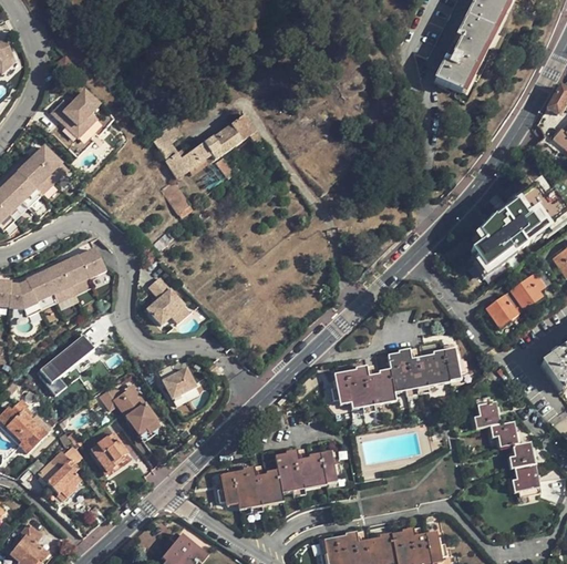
[(440,0),(415,49),(428,57),(456,0),(440,0)]
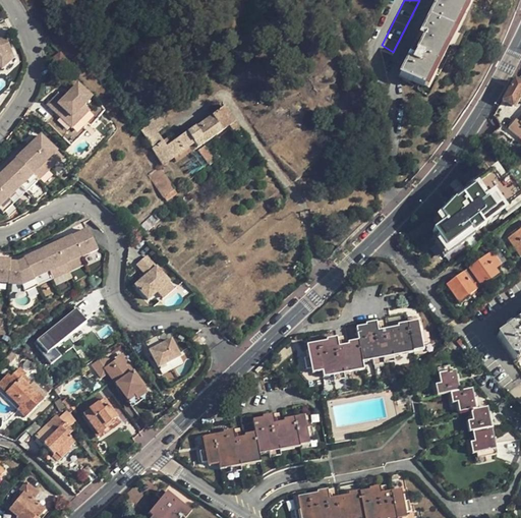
[(441,0),(439,3),(436,1),(420,31),(424,33),(422,37),(413,55),(411,59),(407,57),(399,73),(424,84),(466,0),(441,0)]
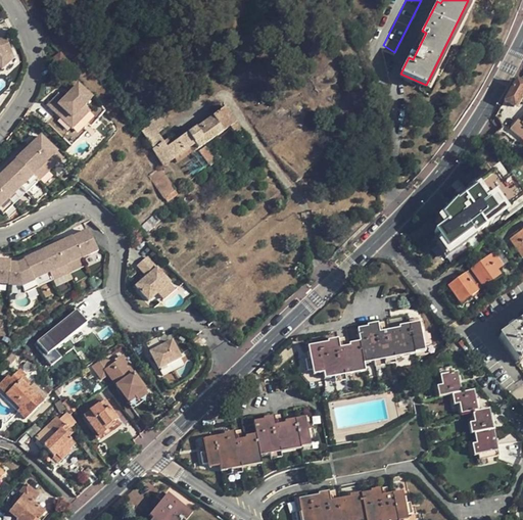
[(0,58),(5,54),(6,55),(14,52),(6,35),(0,36),(0,58)]
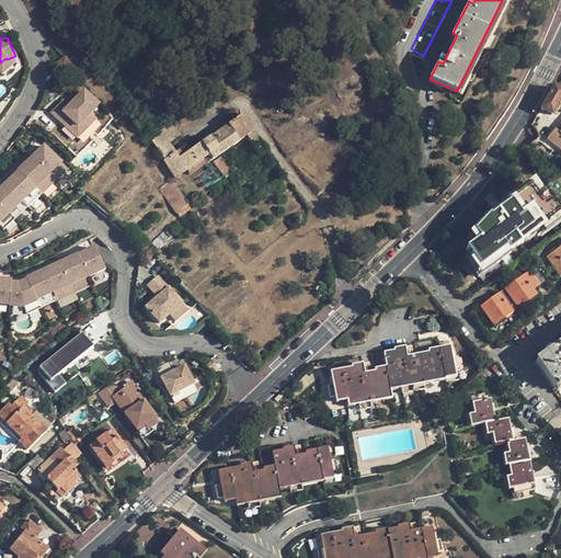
[(141,66),(145,64),(152,59),(155,57),(150,49),(147,52),(145,48),(138,53),(140,56),(136,59),(141,66)]
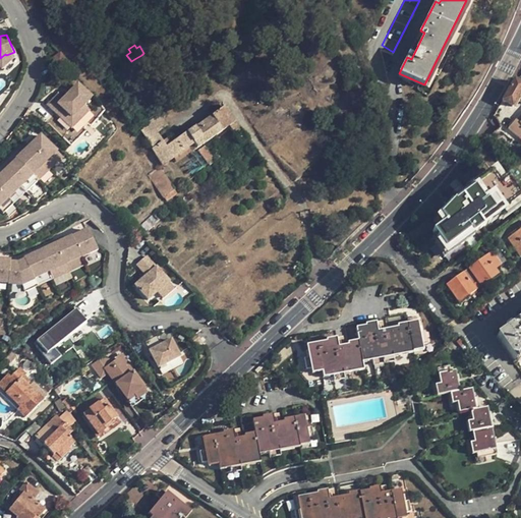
[(264,46),(254,49),(258,59),(267,56),(264,46)]
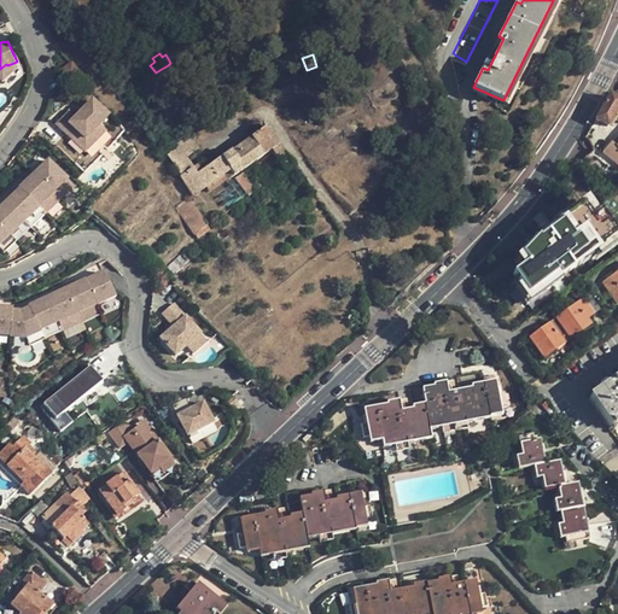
[(71,58),(65,63),(74,74),(80,69),(71,58)]
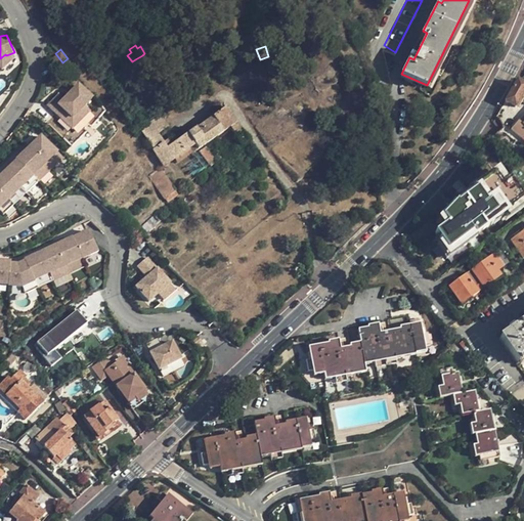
[(55,53),(52,55),(59,66),(62,62),(55,53)]
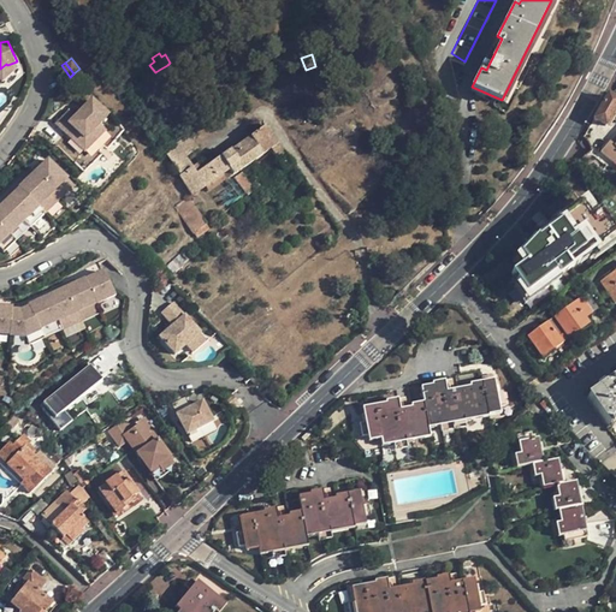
[(6,64),(0,69),(0,81),(12,70),(7,65),(6,64)]
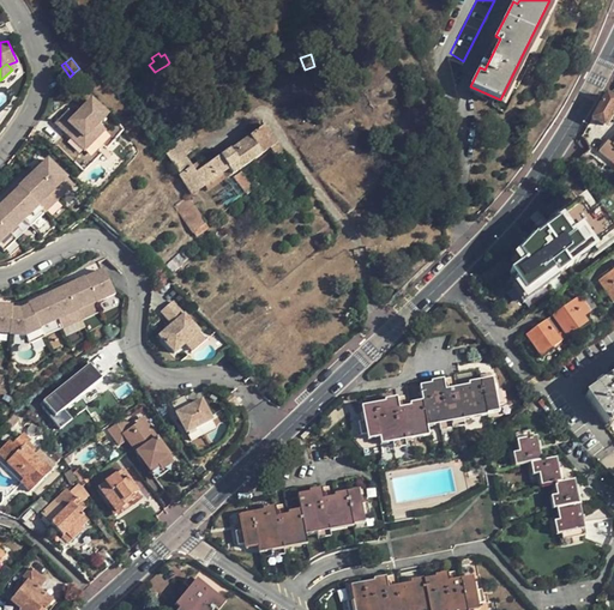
[(613,96),(606,91),(593,115),(603,122),(611,112),(613,113),(613,96)]
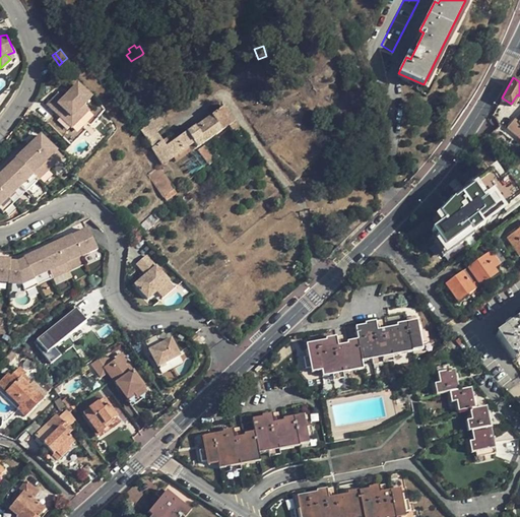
[(58,89),(47,101),(60,115),(65,110),(71,115),(82,104),(90,97),(77,82),(64,95),(58,89)]
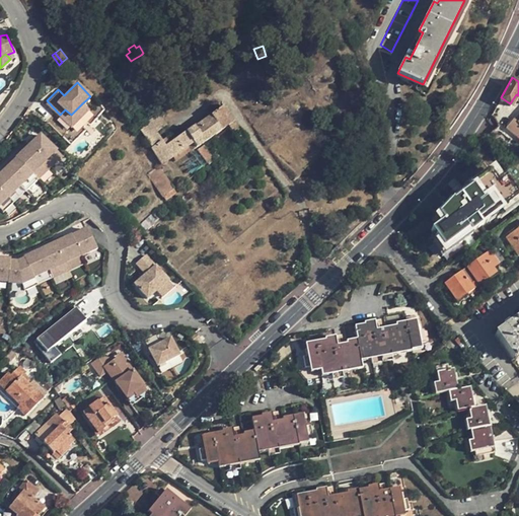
[(65,109),(60,115),(71,125),(87,108),(82,103),(71,115),(65,109)]
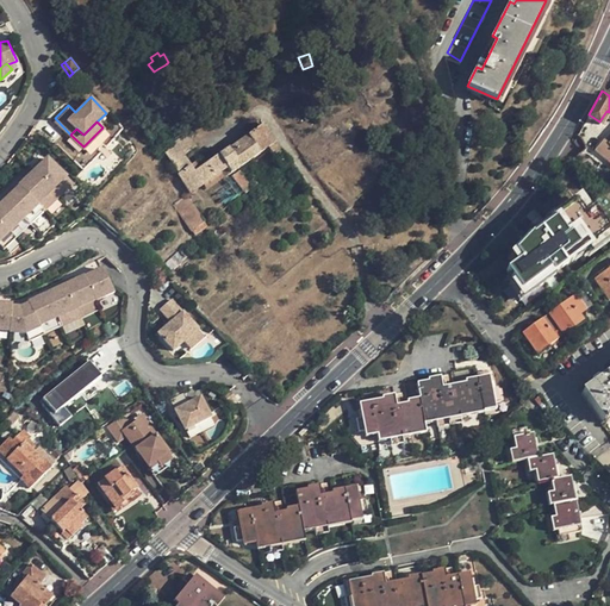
[(191,191),(204,182),(226,166),(231,172),(269,145),(282,164),(290,158),(287,156),(263,123),(194,170),(182,152),(195,144),(191,135),(187,130),(173,139),(172,138),(161,145),(191,191)]
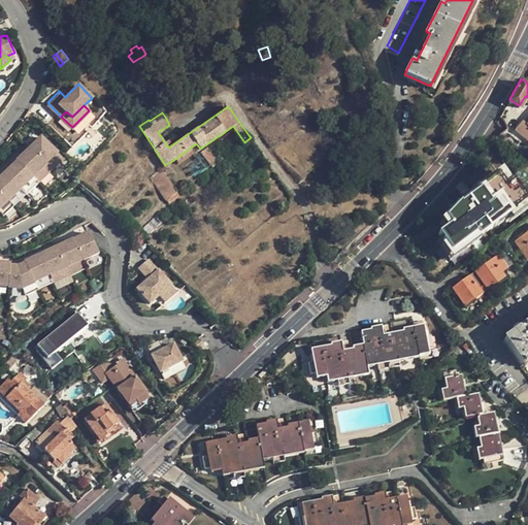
[(172,111),(169,107),(162,112),(165,117),(172,111)]
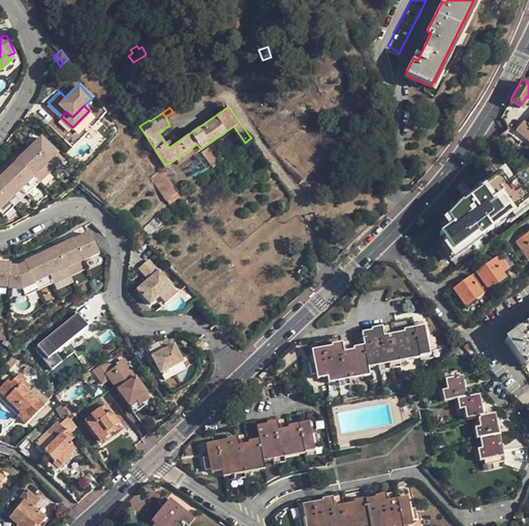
[(331,119),(323,124),(327,129),(335,124),(331,119)]
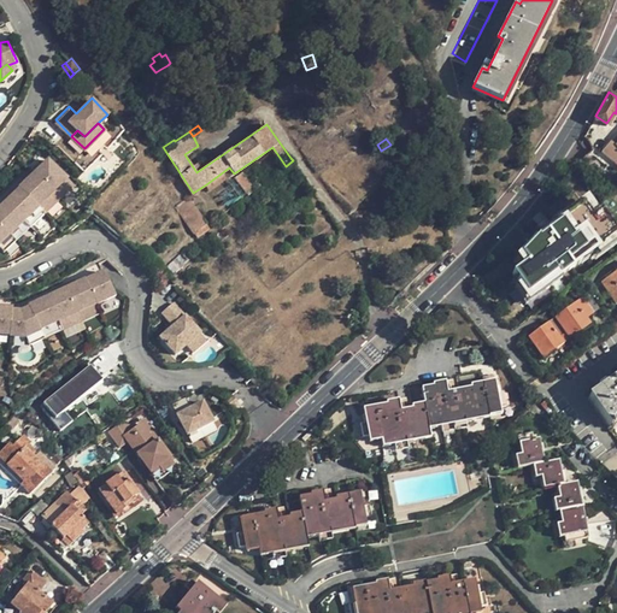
[(616,140),(615,143),(610,140),(603,148),(616,161),(616,140)]
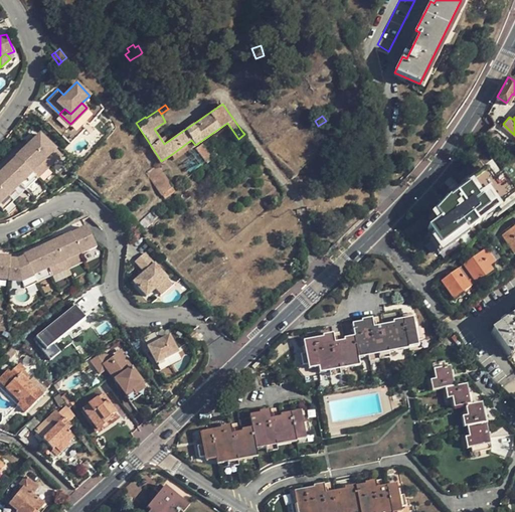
[(35,135),(28,142),(44,158),(56,146),(40,130),(35,135)]
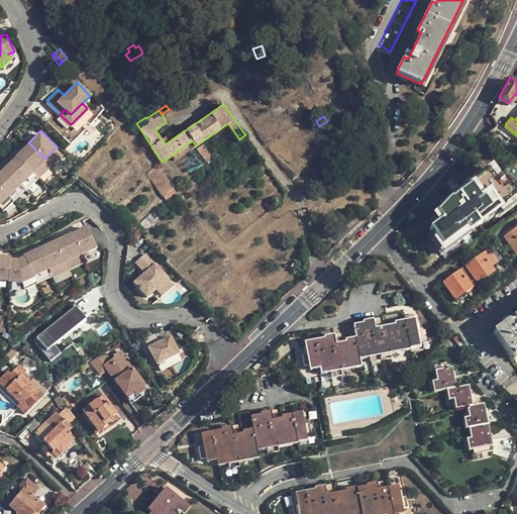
[(33,132),(25,139),(28,142),(35,135),(33,132)]
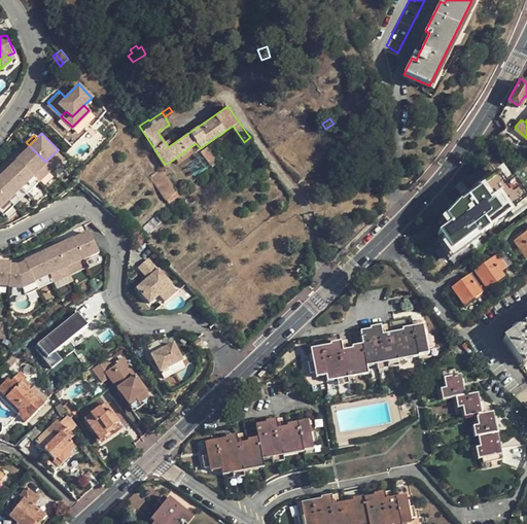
[(26,142),(19,149),(22,151),(29,145),(26,142)]
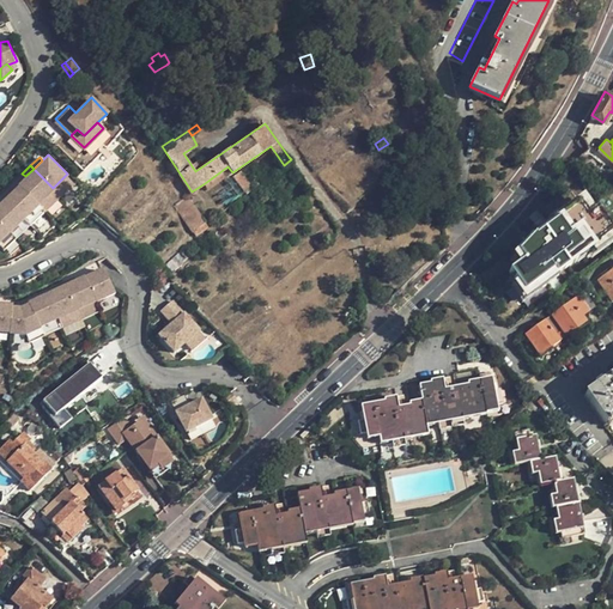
[(228,176),(232,172),(228,166),(205,183),(207,187),(225,175),(228,176)]
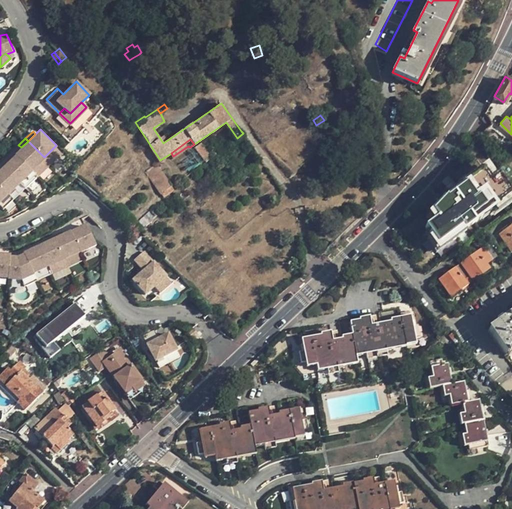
[(21,147),(16,152),(17,153),(31,169),(44,157),(28,141),(21,147)]
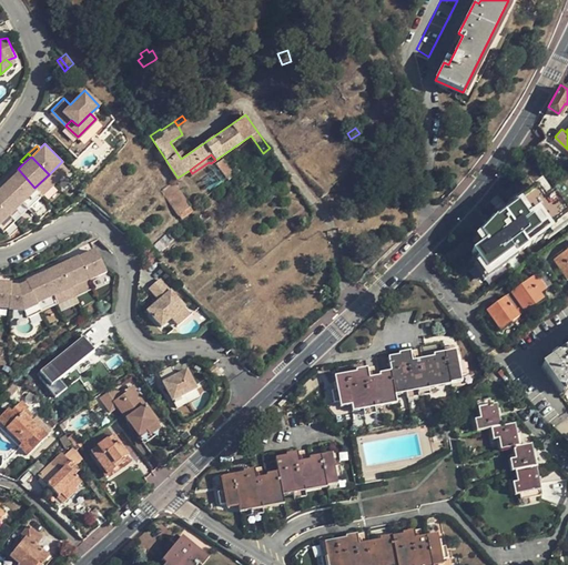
[(216,162),(227,178),(243,167),(240,163),(232,169),(223,158),(216,162)]
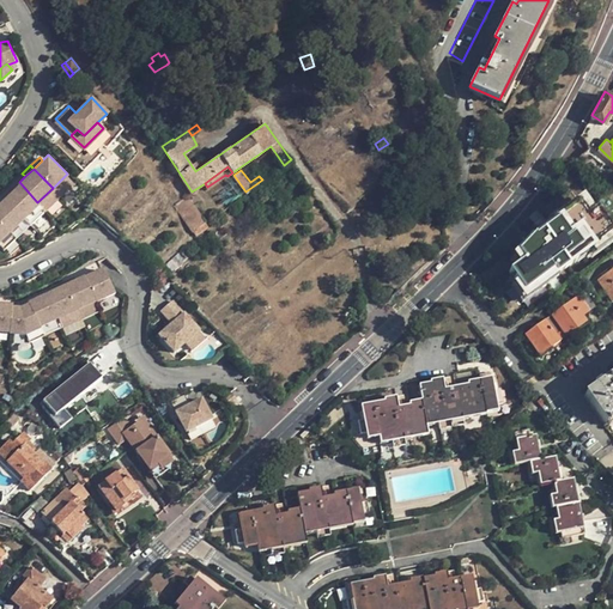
[(67,174),(53,188),(59,194),(74,181),(67,174)]
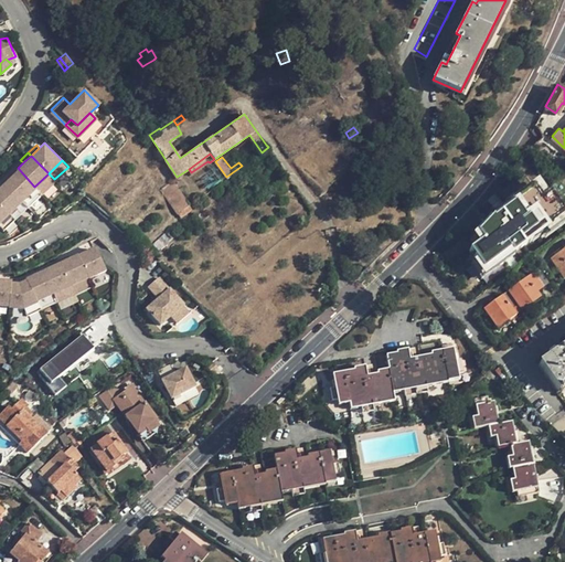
[(19,169),(6,182),(22,200),(35,188),(34,187),(19,169)]
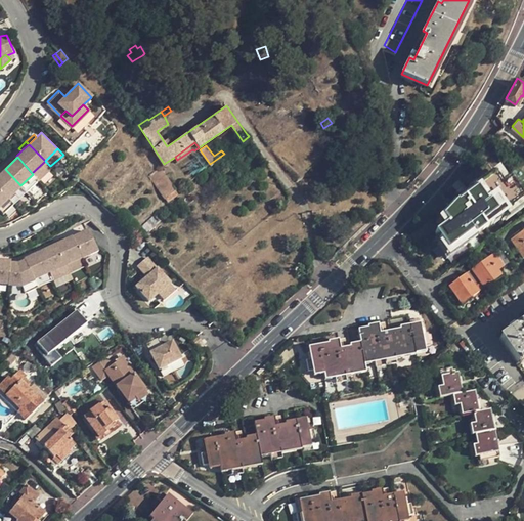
[(323,172),(324,173),(329,178),(331,179),(346,167),(340,160),(323,172)]
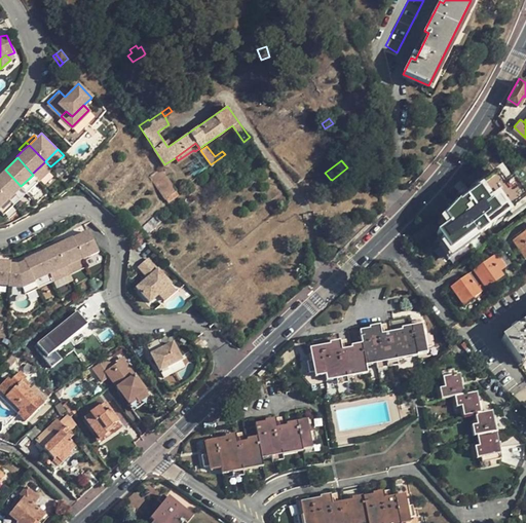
[(45,161),(32,174),(33,175),(38,179),(50,166),(45,161)]
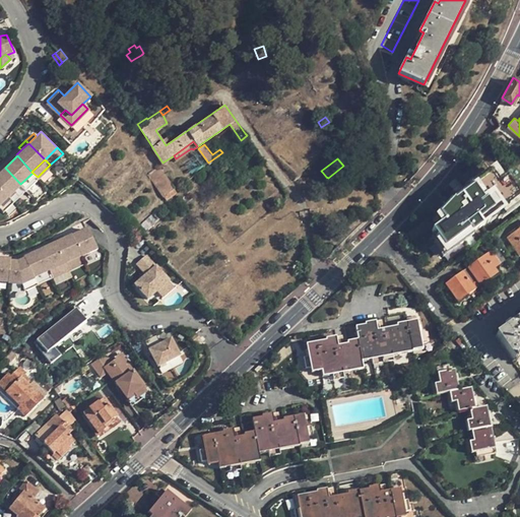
[(148,172),(164,195),(174,188),(158,165),(148,172)]
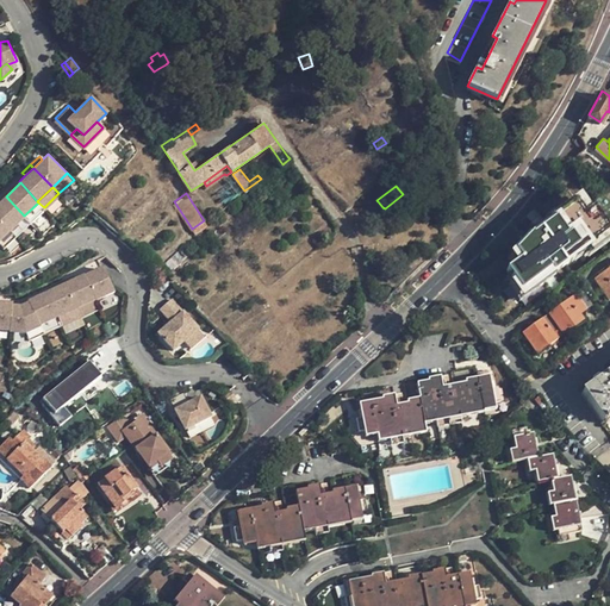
[(6,197),(0,201),(0,220),(8,230),(24,216),(6,197)]
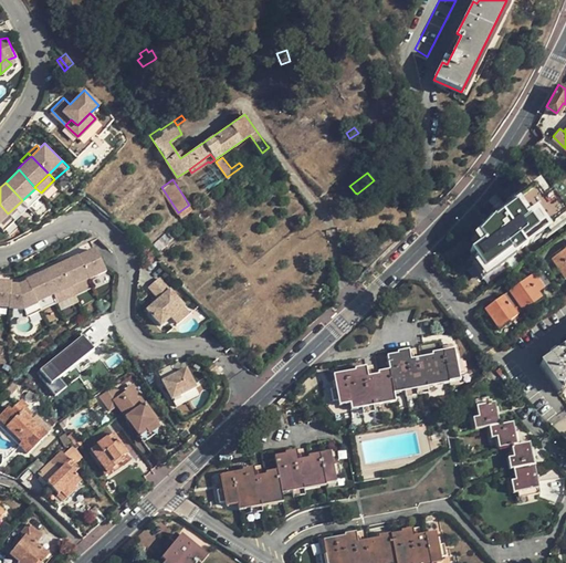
[(471,264),(481,278),(544,233),(546,236),(565,221),(565,198),(561,201),(553,189),(545,195),(536,183),(486,218),(471,237),(477,246),(468,252),(474,262),(471,264)]
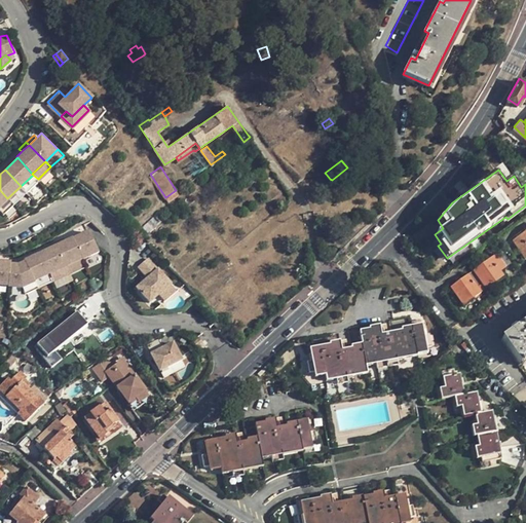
[(324,184),(330,179),(326,174),(320,179),(324,184)]
